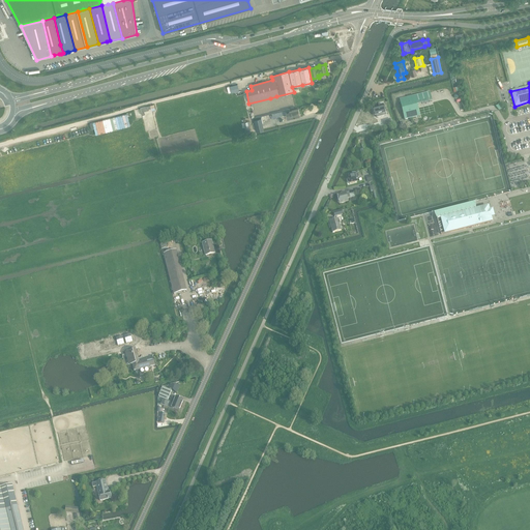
[(430,92),(400,99),(405,120),(420,116),(416,104),(432,99),(430,92)]
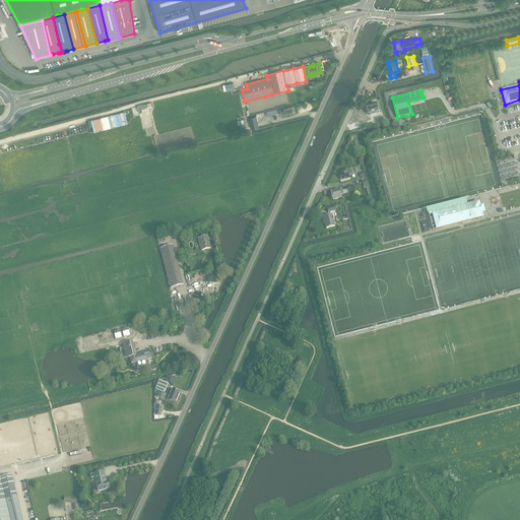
[(369,104),(366,105),(368,113),(369,113),(370,115),(378,113),(376,102),(372,103),(369,104)]
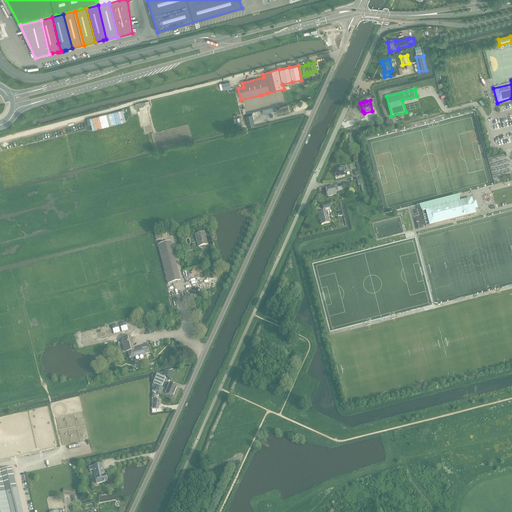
[(293,103),(281,106),(283,114),(284,114),(285,113),(295,111),(293,103)]
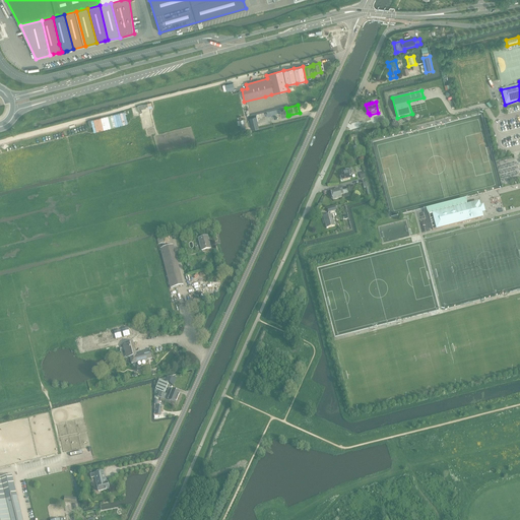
[(266,113),(248,117),(251,129),(269,125),(266,113)]
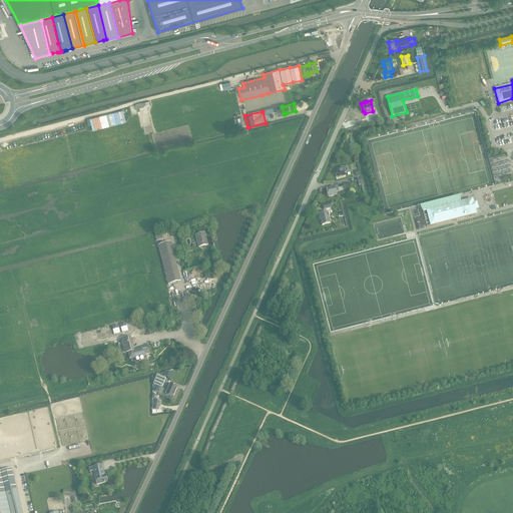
[(346,168),(344,168),(344,167),(341,168),(341,169),(337,170),(338,173),(337,173),(337,174),(336,175),(337,177),(338,178),(339,177),(339,178),(346,176),(346,173),(347,173),(347,172),(347,171),(346,168)]
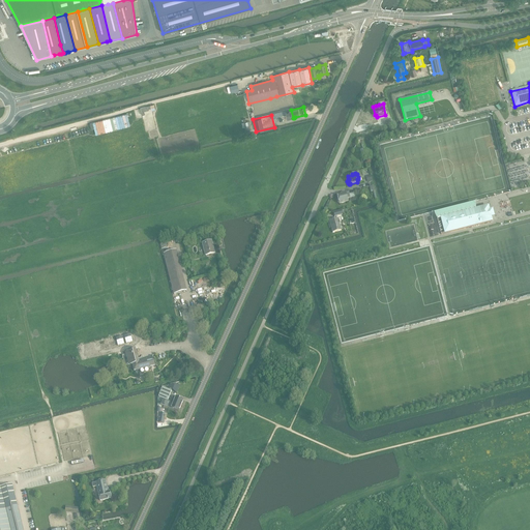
[(346,194),(336,196),(339,201),(337,202),(339,203),(340,203),(340,204),(348,202),(347,199),(350,198),(355,197),(354,193),(349,194),(349,193),(346,194)]
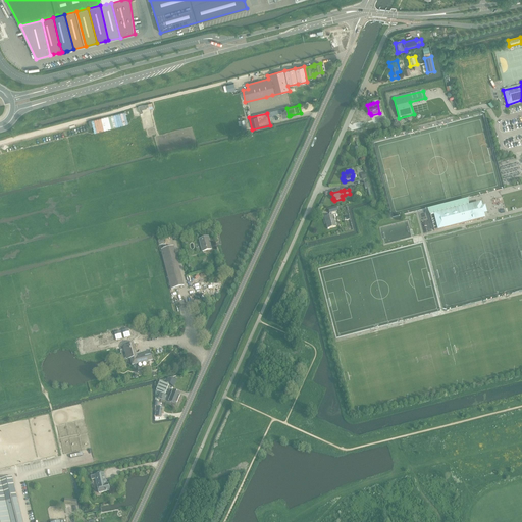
[(467,202),(427,212),(430,216),(467,207),(467,202)]
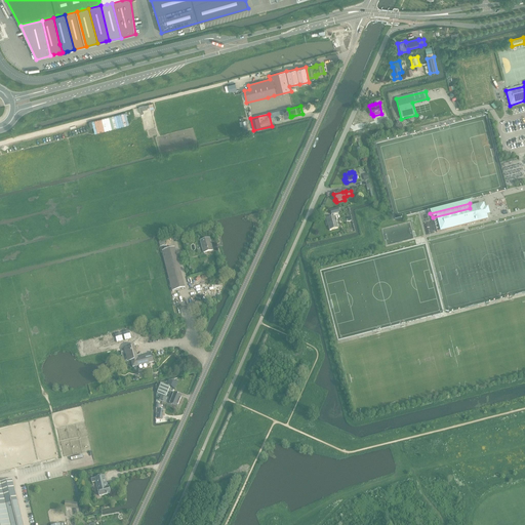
[(483,204),(471,207),(470,208),(433,217),(437,232),(487,219),(486,215),(487,212),(487,210),(484,208),(483,204)]
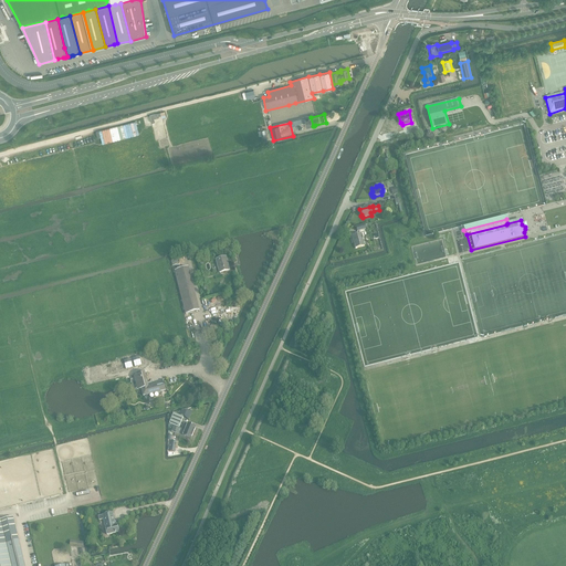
[(356,249),(365,247),(362,233),(352,236),(353,241),(354,241),(356,249)]
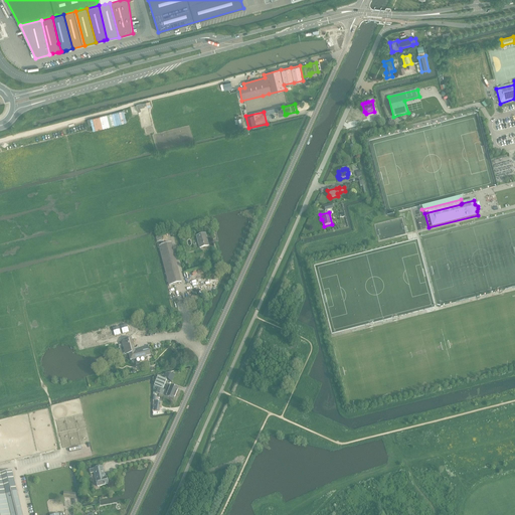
[(200,248),(209,246),(206,234),(197,236),(200,248)]
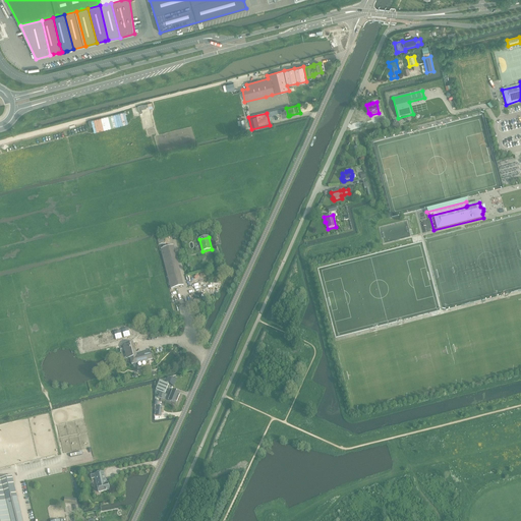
[(184,287),(174,246),(161,250),(171,290),(184,287)]
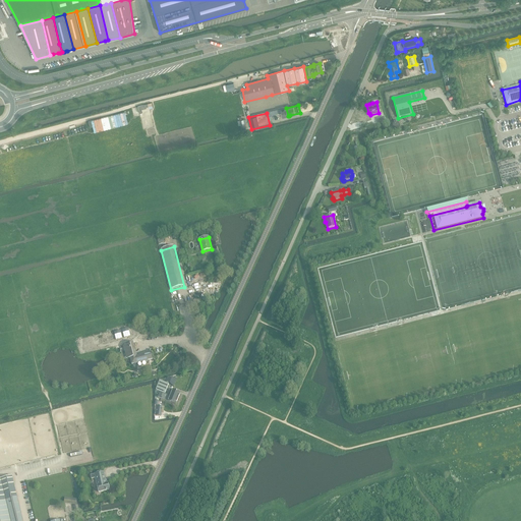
[(123,349),(120,350),(123,360),(126,359),(126,360),(130,359),(136,357),(133,343),(123,346),(123,349)]
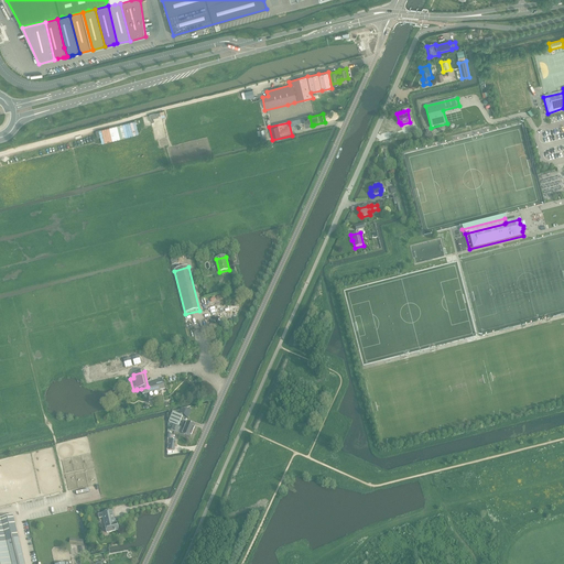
[(163,382),(148,387),(141,389),(142,396),(156,392),(158,393),(160,392),(161,391),(165,390),(163,382)]
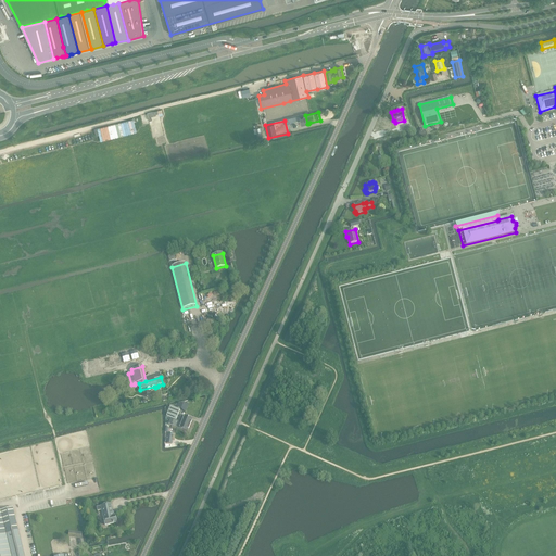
[(171,406),(166,417),(176,420),(180,411),(171,406)]
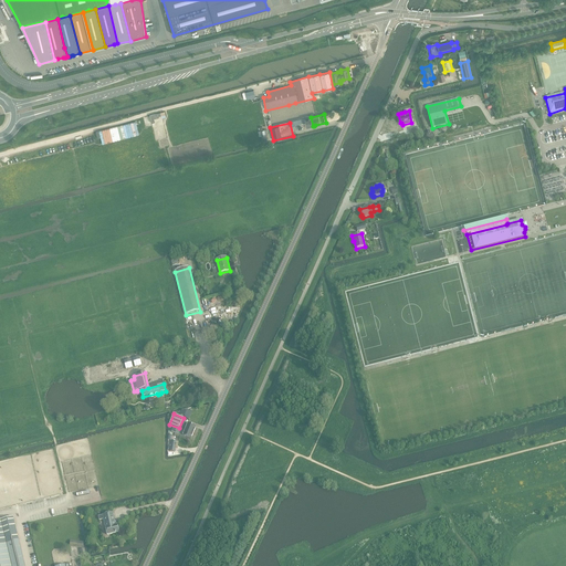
[(185,423),(182,430),(194,435),(196,428),(185,423)]
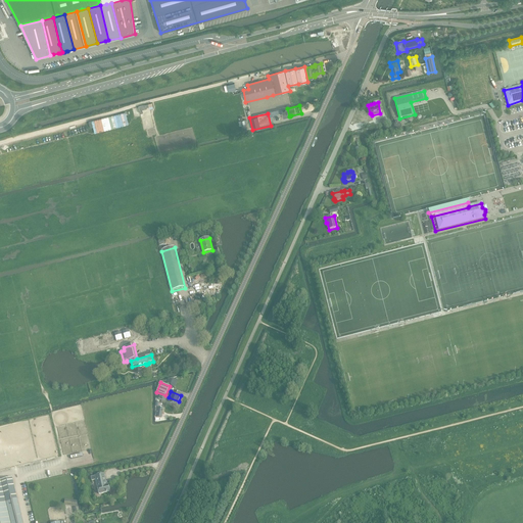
[(179,401),(169,397),(161,394),(159,399),(167,402),(169,403),(177,407),(179,401)]
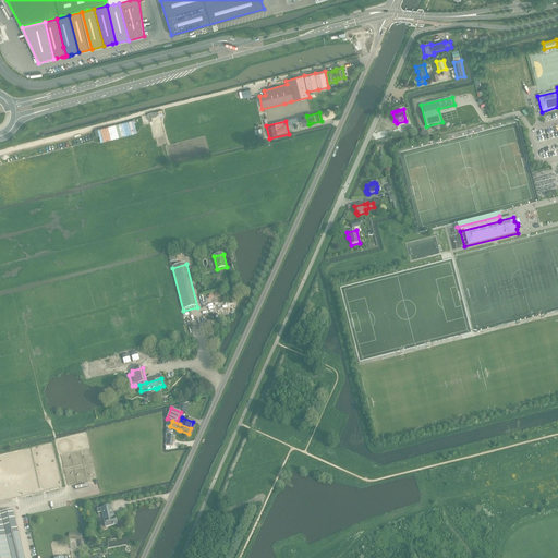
[(106,528),(118,525),(117,518),(114,519),(111,506),(101,508),(97,509),(98,513),(102,512),(105,521),(104,521),(106,528)]
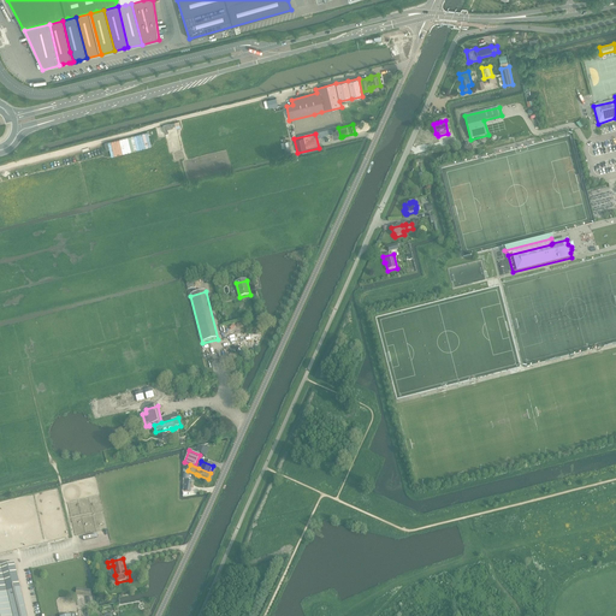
[(0,615),(24,615),(24,611),(25,611),(15,563),(1,567),(0,566),(0,615)]
